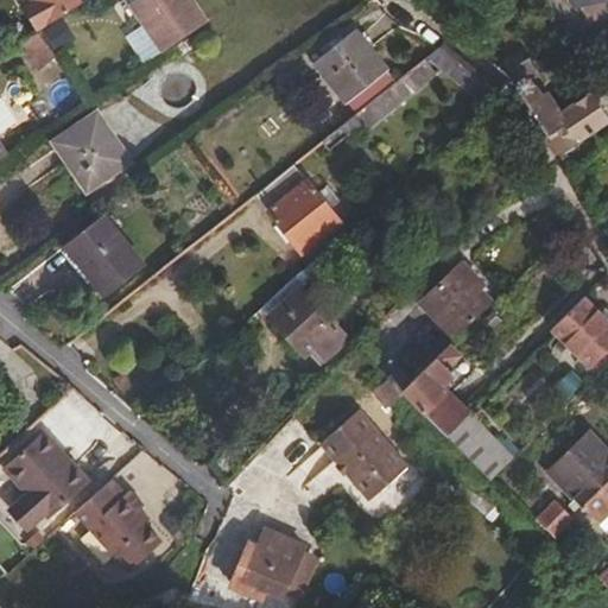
[(24,4),(39,31),(49,25),(88,0),(29,0),(27,1),(24,4)]
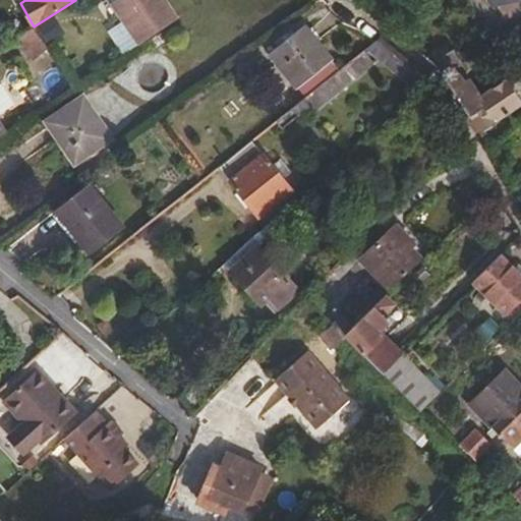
[(140,45),(177,19),(164,0),(115,0),(112,2),(140,45)]
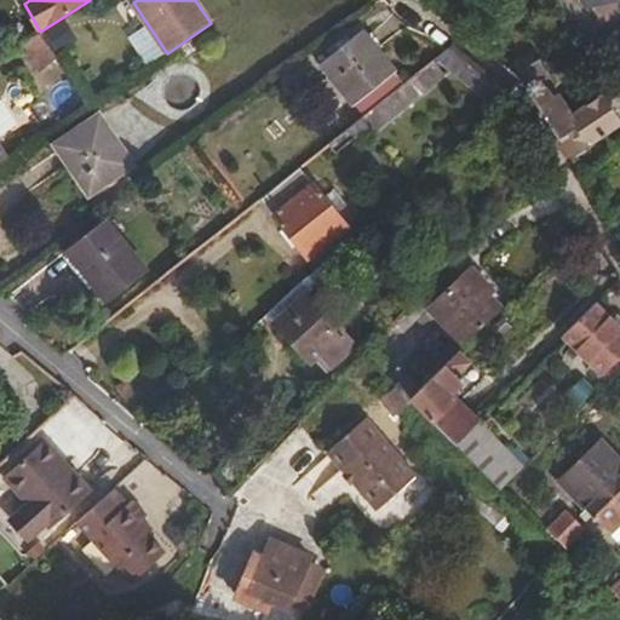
[(50,26),(40,32),(51,46),(61,40),(50,26)]
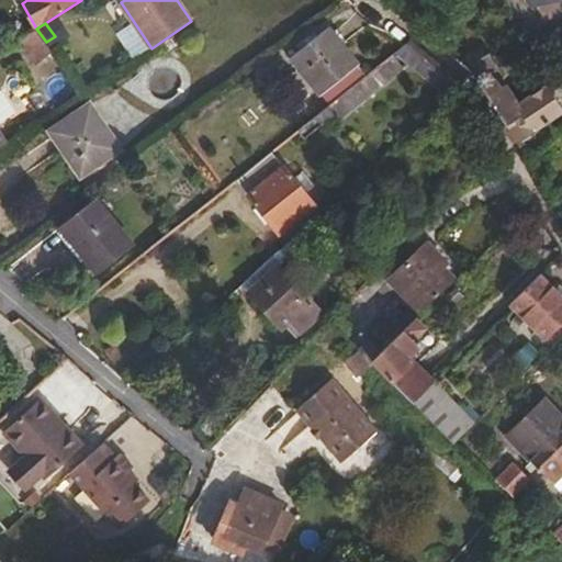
[(330,104),(368,74),(329,26),(290,59),(327,107),(328,105),(330,104)]
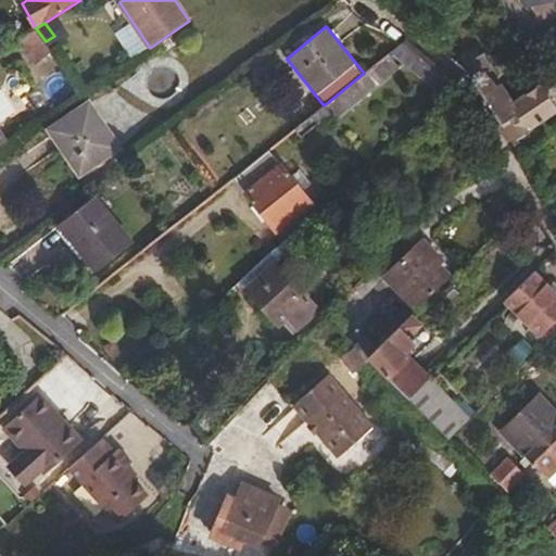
[(52,51),(35,29),(20,40),(38,63),(50,54),(51,53),(52,51)]
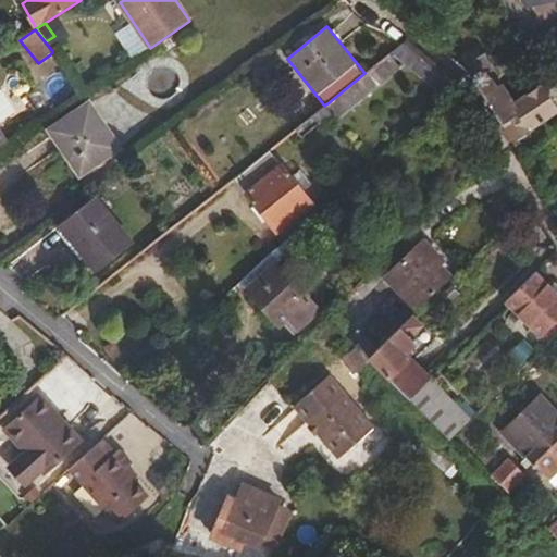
[(556,40),(552,35),(520,63),(536,81),(545,72),(549,77),(556,70),(556,40)]
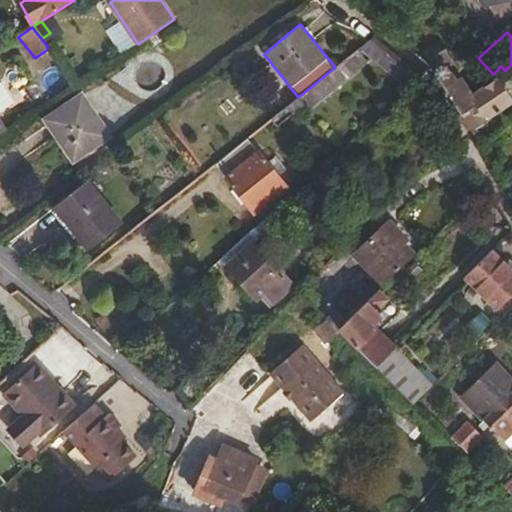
[(42,38),(48,46),(55,41),(50,33),(42,38)]
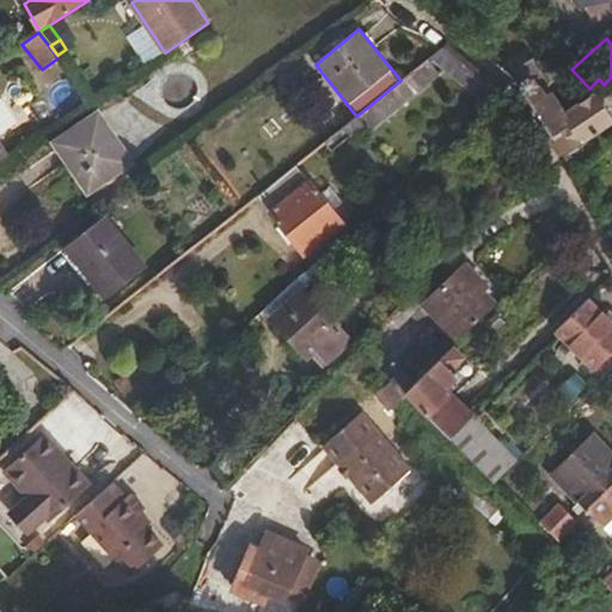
[(505,89),(503,89),(446,42),(441,48),(429,57),(488,106),(505,91),(506,91),(505,89)]
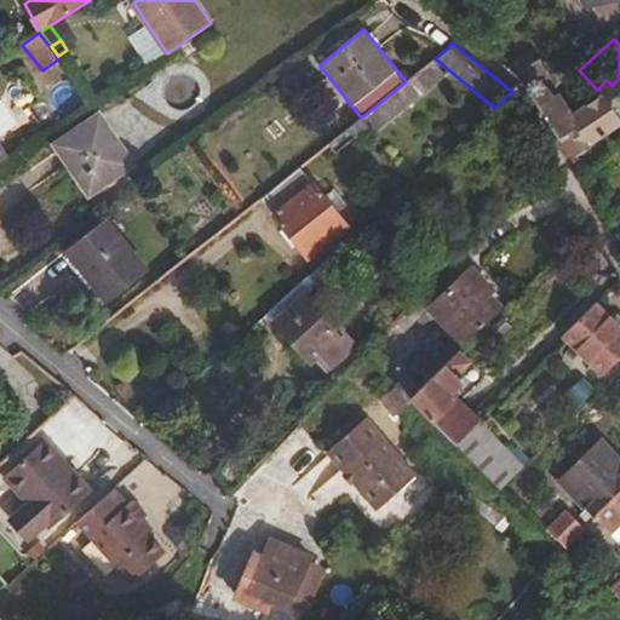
[(515,75),(521,80),(560,139),(568,155),(591,144),(619,122),(619,119),(602,93),(574,114),(560,91),(560,92),(554,96),(546,86),(557,79),(543,56),(515,75)]
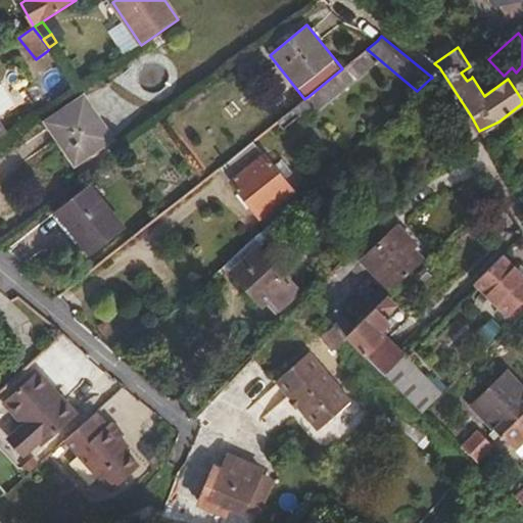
[(366,50),(342,68),(307,97),(318,110),(333,98),(333,95),(338,95),(377,64),(366,50)]
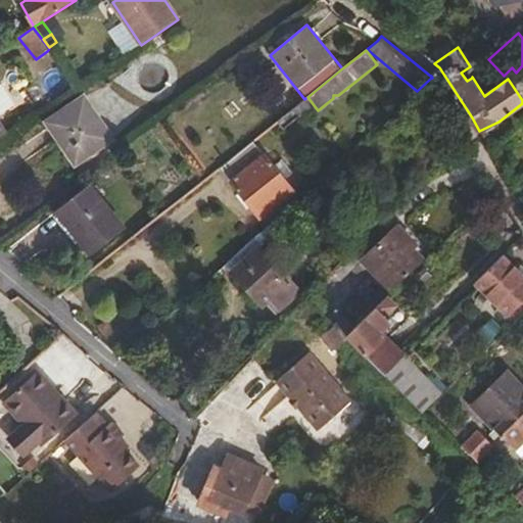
[(0,82),(0,101),(9,96),(0,82)]
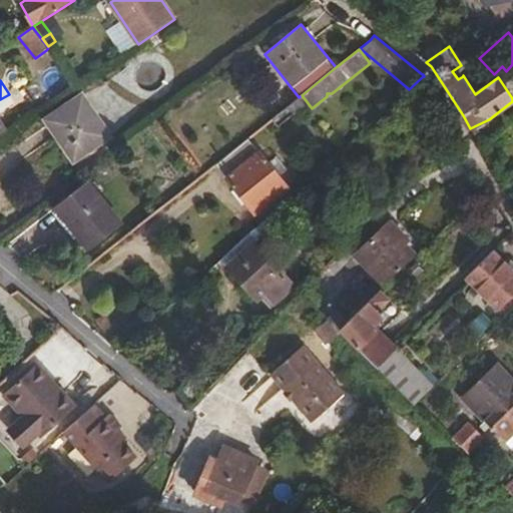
[(82,94),(45,119),(73,161),(110,136),(82,94)]
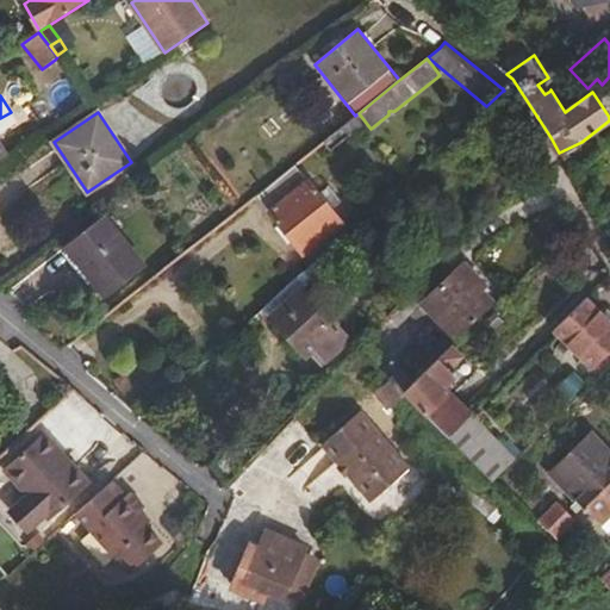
[(356,114),(355,116),(342,126),(342,128),(350,137),(365,125),(356,114)]
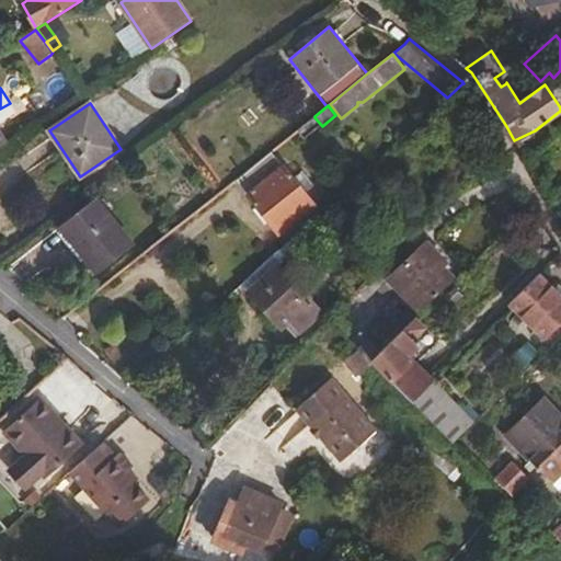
[(315,117),(315,116),(297,130),(304,138),(320,125),(315,117)]
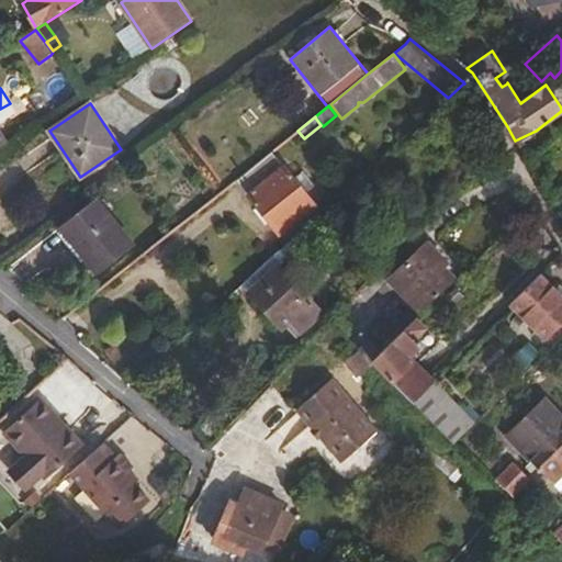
[(272,152),(236,179),(278,233),(280,234),(315,205),(305,193),(294,179),(272,152)]
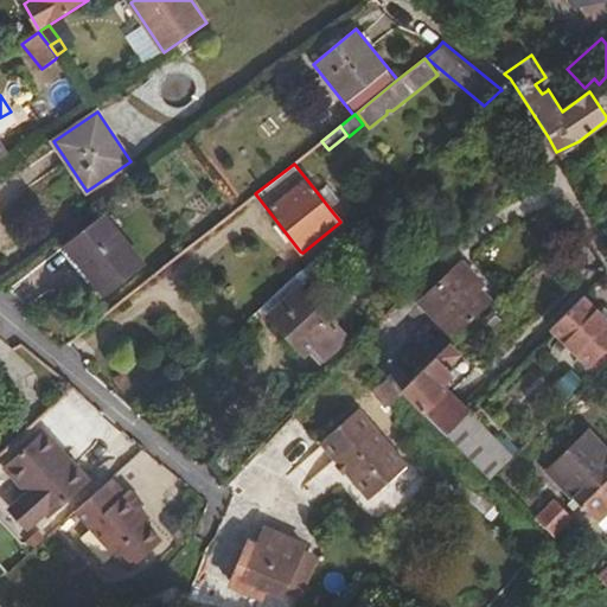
[(318,193),(330,209),(339,200),(327,185),(326,186),(318,193)]
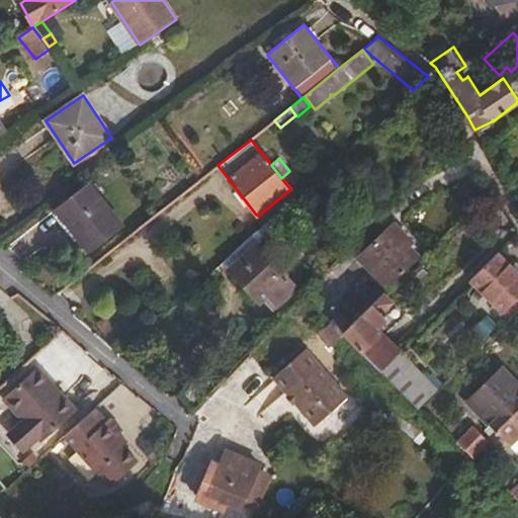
[(90,184),(56,211),(89,252),(123,225),(90,184)]
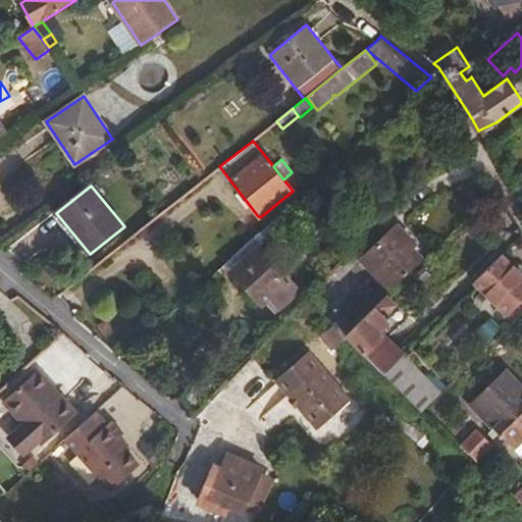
[(307,190),(265,227),(224,264),(227,267),(262,305),(267,300),(276,311),(299,291),(260,248),(265,243),(267,244),(316,200),(307,190)]
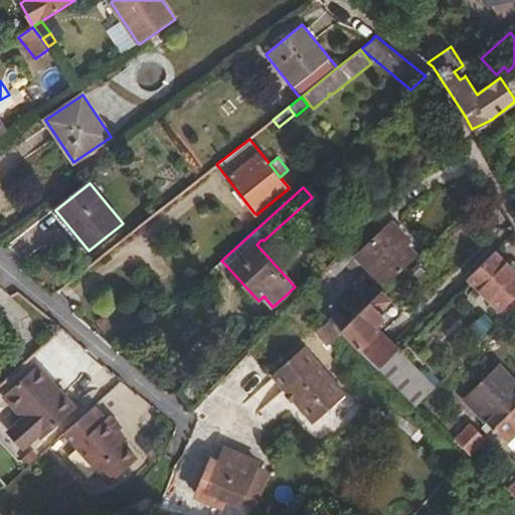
[(358,255),(387,286),(418,256),(409,247),(413,243),(393,221),(358,255)]
